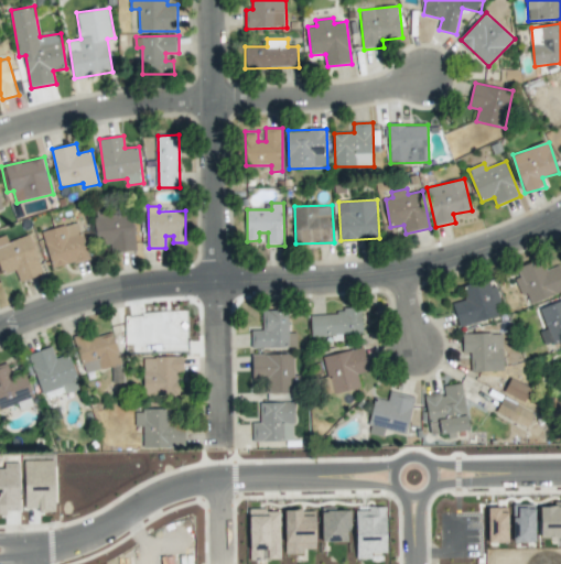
[(112,252),(137,251),(135,208),(96,210),(98,237),(104,236),(104,245),(112,245),(112,252)]
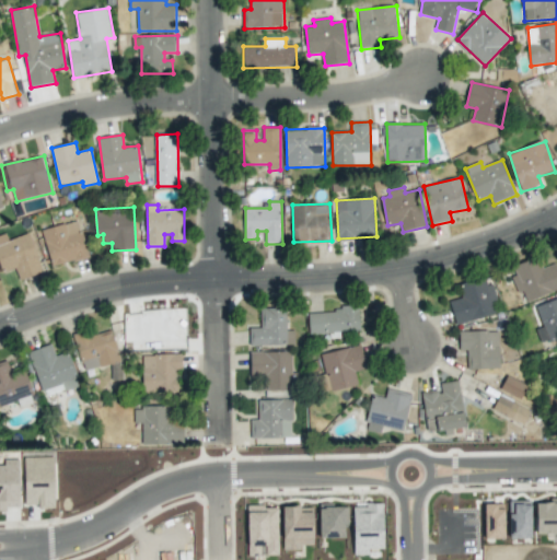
[(43,231),(54,267),(90,257),(80,220),(43,231)]
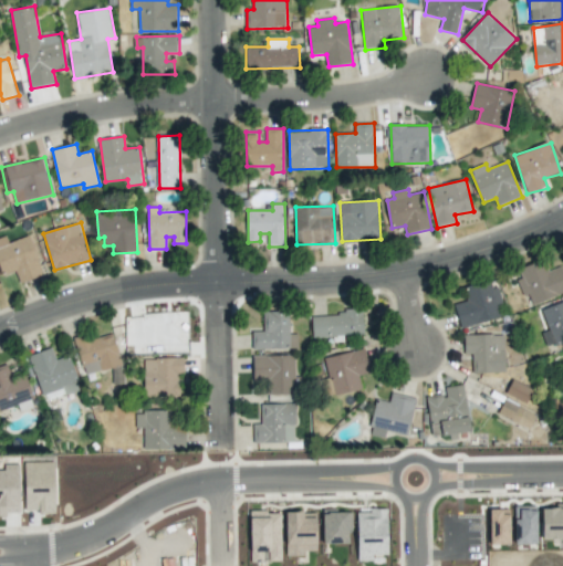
[(10,242),(8,236),(0,238),(0,263),(4,276),(17,272),(21,283),(44,275),(30,236),(10,242)]
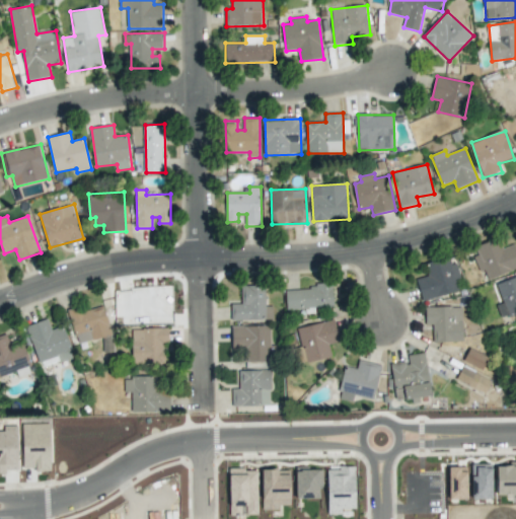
[(487,281),(515,269),(515,244),(504,248),(499,237),(475,247),(478,255),(476,255),(487,281)]
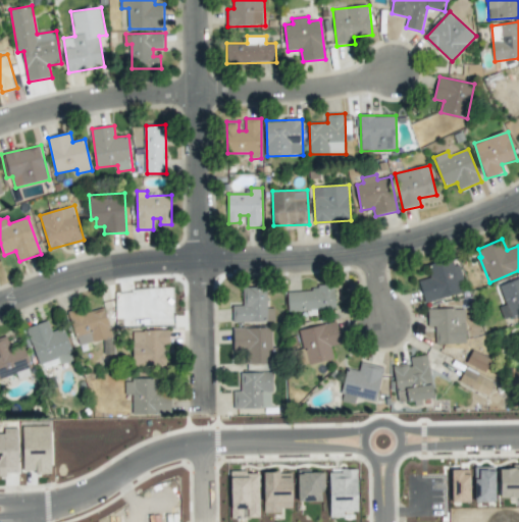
[(420,280),(426,303),(467,292),(458,257),(430,265),(433,277),(420,280)]
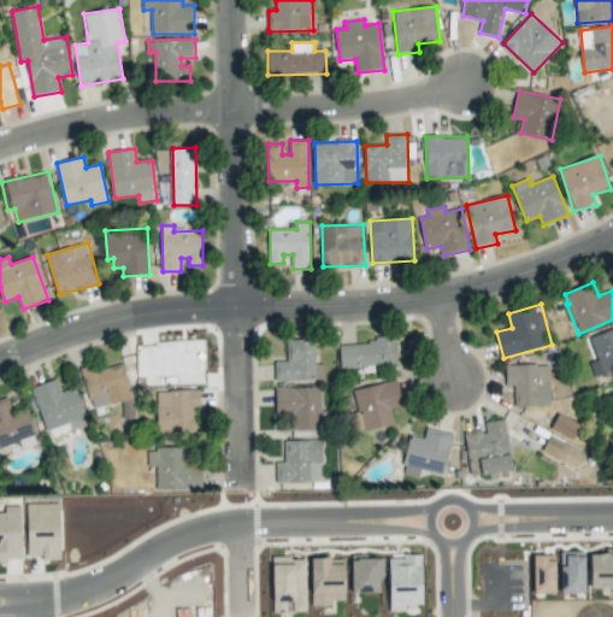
[(612,329),(590,338),(597,360),(591,363),(597,378),(612,372),(612,329)]
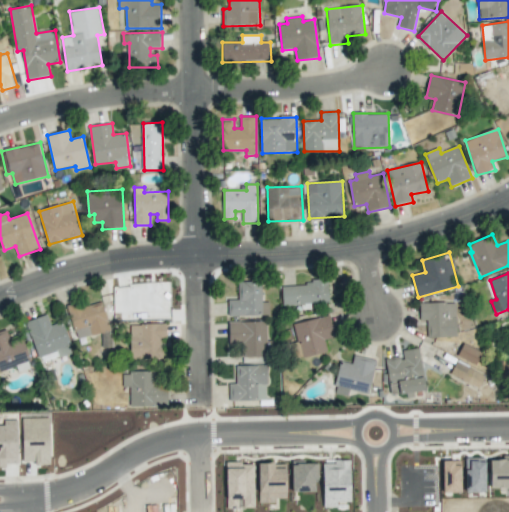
[(263,281),(239,282),(240,300),(229,300),(229,316),(270,315),(270,303),(263,304),(263,281)]
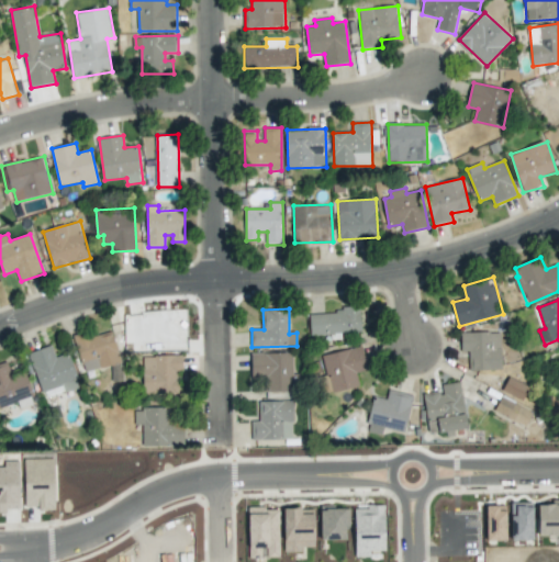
[(362,333),(361,310),(311,312),(312,335),(362,333)]
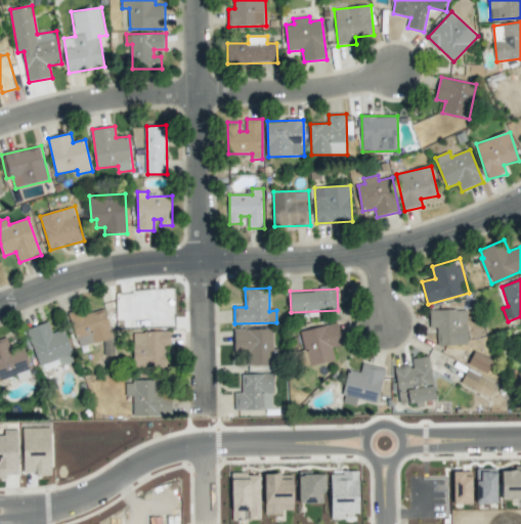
[(76,338),(93,334),(95,343),(114,339),(106,307),(71,315),(76,338)]
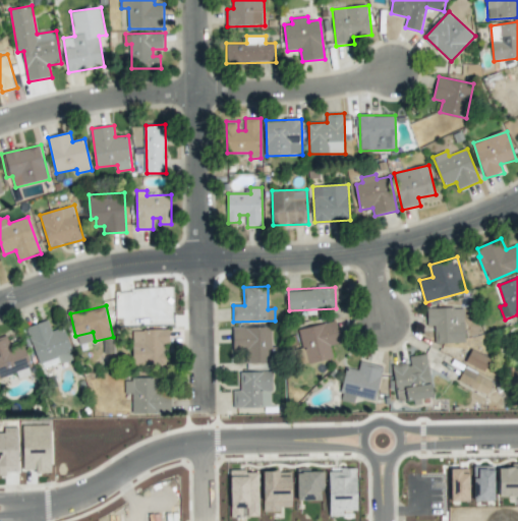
[(466,342),(465,307),(427,308),(428,327),(436,326),(436,343),(466,342)]
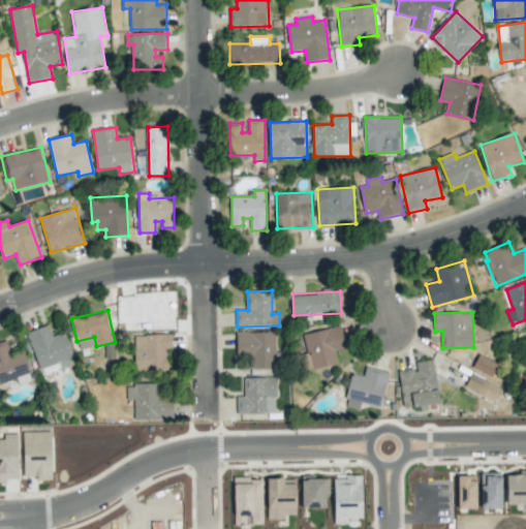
[(29,332),(43,375),(75,365),(65,333),(54,337),(50,324),(29,332)]
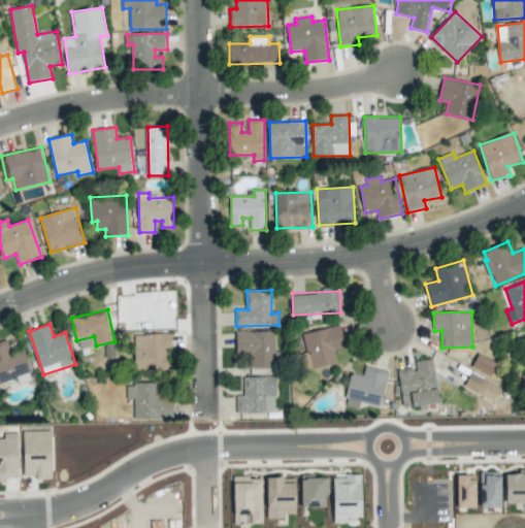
[(302,334),(307,353),(303,354),(307,370),(339,363),(336,351),(347,348),(341,325),(302,334)]
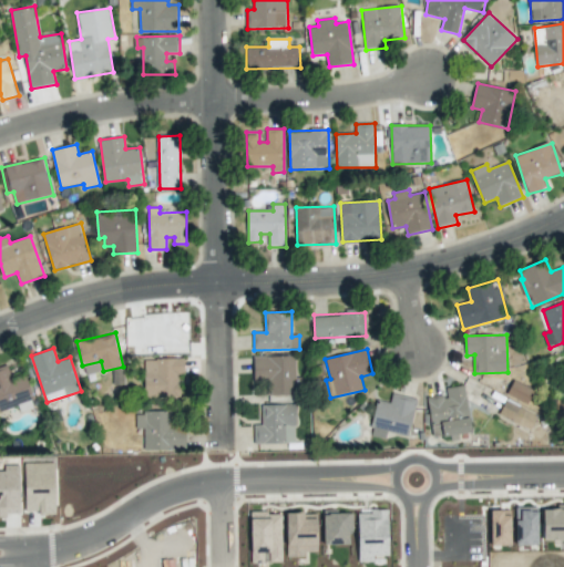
[(255,380),(273,380),(273,395),(297,394),(296,356),(254,357),(255,380)]
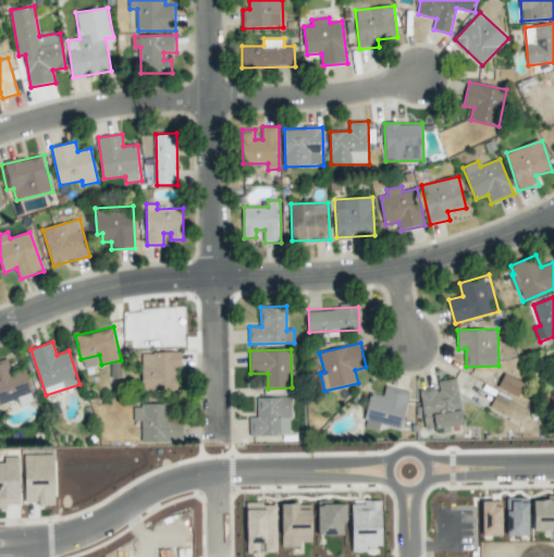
[(183,368),(182,353),(143,353),(144,392),(177,391),(177,368),(183,368)]
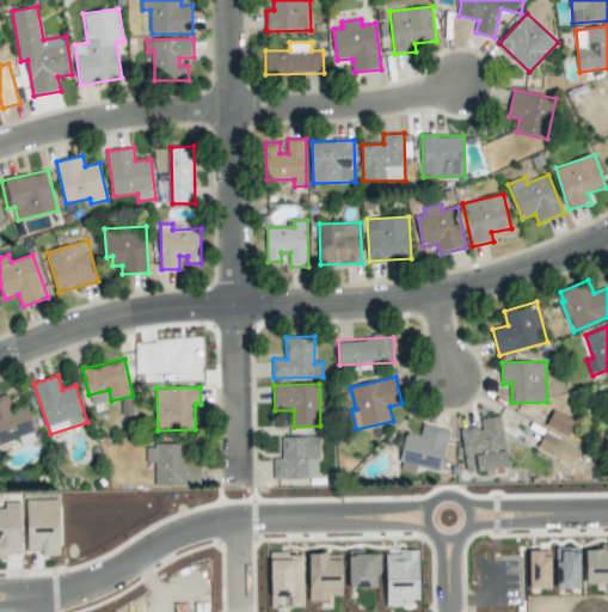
[(0,396),(0,444),(38,432),(29,401),(13,405),(10,393),(0,396)]
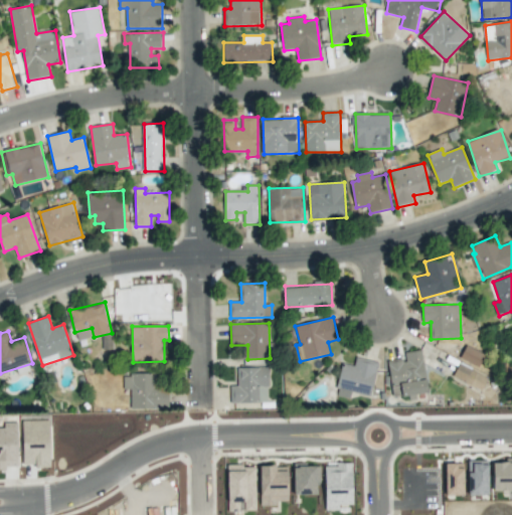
[(461,358),(480,367),(487,355),(468,345),(461,358)]
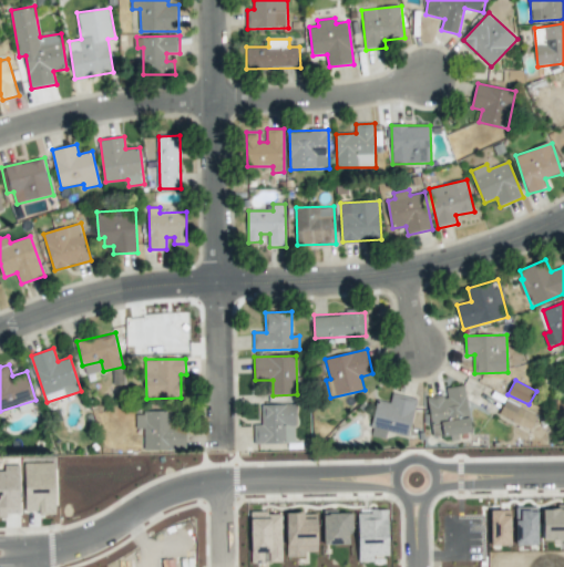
[(467,385),(448,388),(449,395),(429,398),(433,437),(473,433),(467,385)]
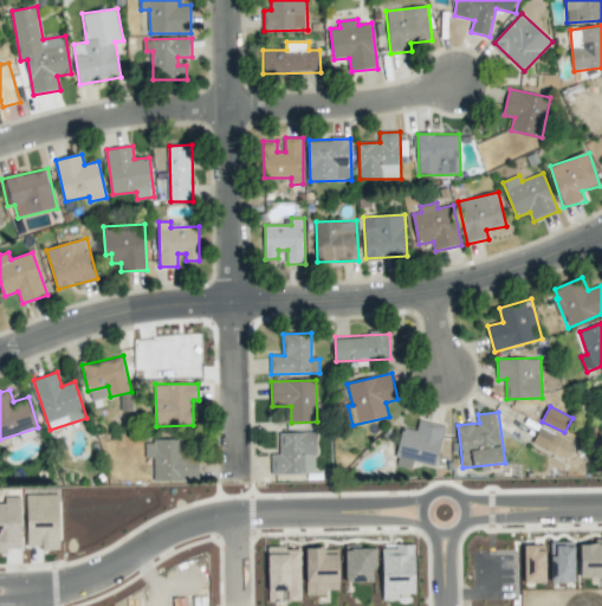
[(397,456),(437,465),(446,426),(420,419),(418,431),(405,427),(397,456)]
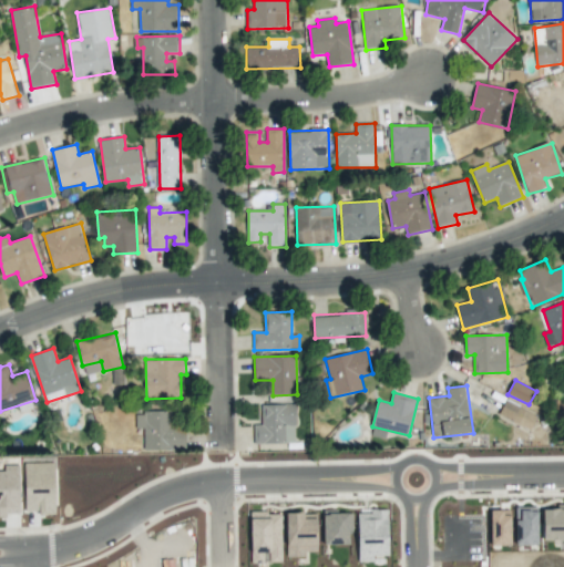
[(500,415),(532,430),(540,415),(508,400),(500,415)]
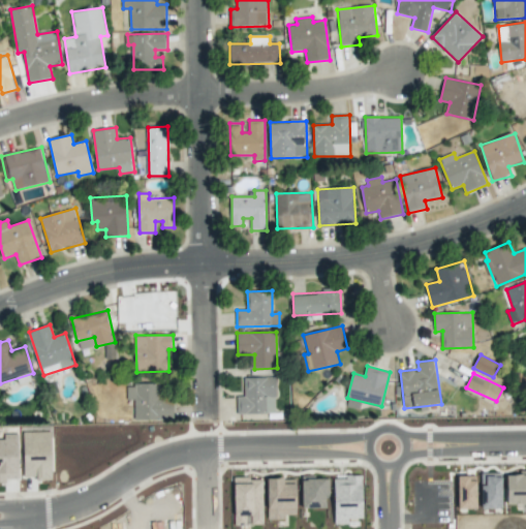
[(277,413),(277,377),(245,378),(245,397),(238,397),(239,414),(277,413)]
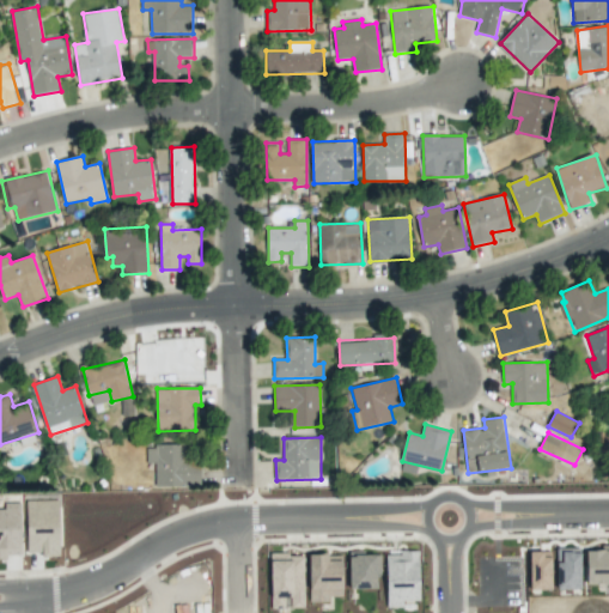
[(157,487),(203,486),(202,460),(196,460),(195,445),(148,445),(148,463),(157,463),(157,487)]
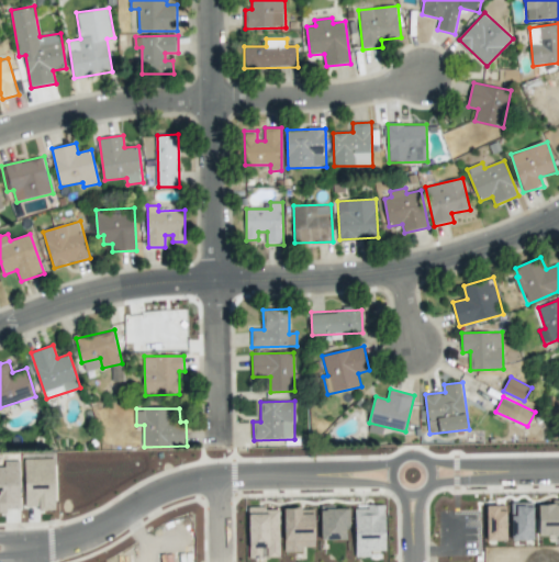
[(56,458),(25,459),(28,507),(40,506),(40,510),(57,510),(56,458)]
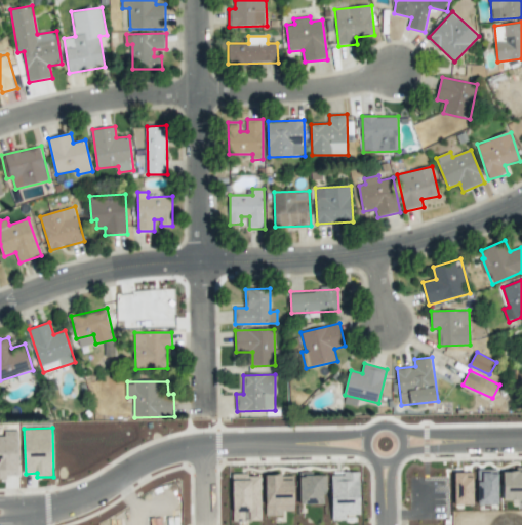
[(0,436),(0,477),(21,478),(19,431),(5,431),(5,436),(0,436)]
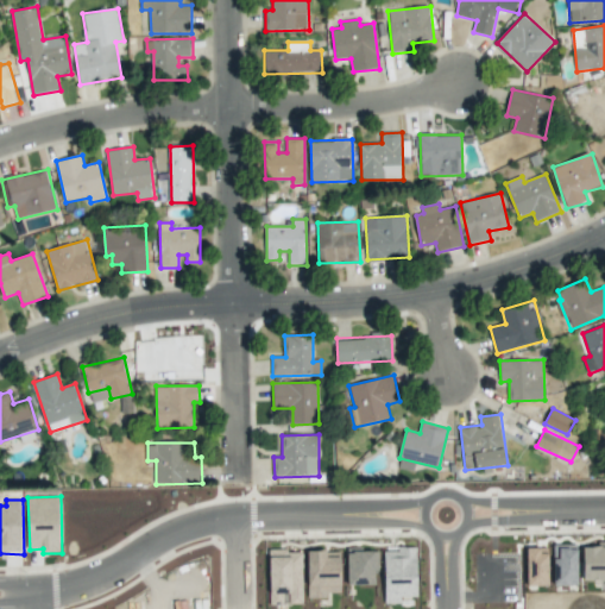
[(584,547),(584,581),(604,579),(604,542),(600,542),(600,547),(584,547)]
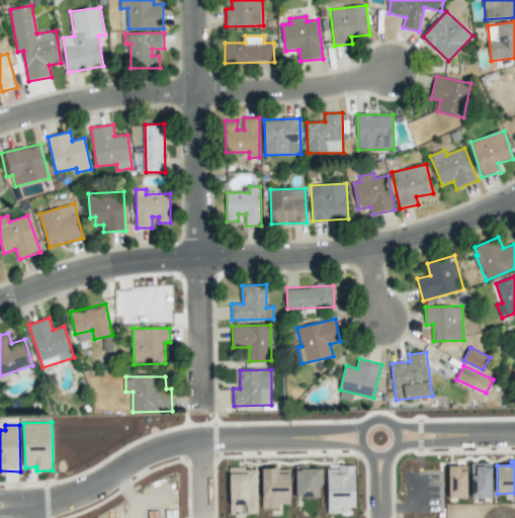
[(473,498),(493,498),(493,462),(473,463),(473,498)]
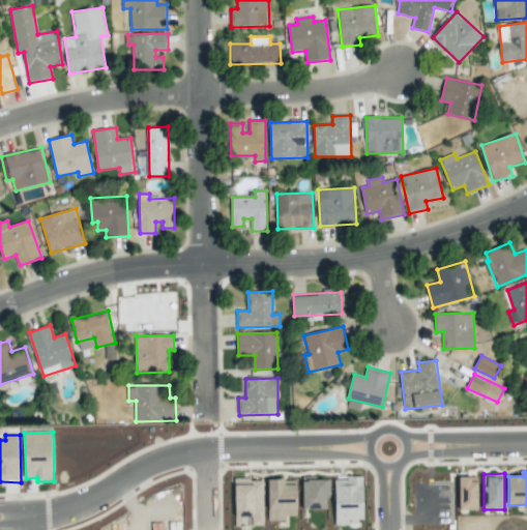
[(337,480),(335,525),(351,526),(351,520),(364,520),(364,476),(348,476),(348,480),(337,480)]
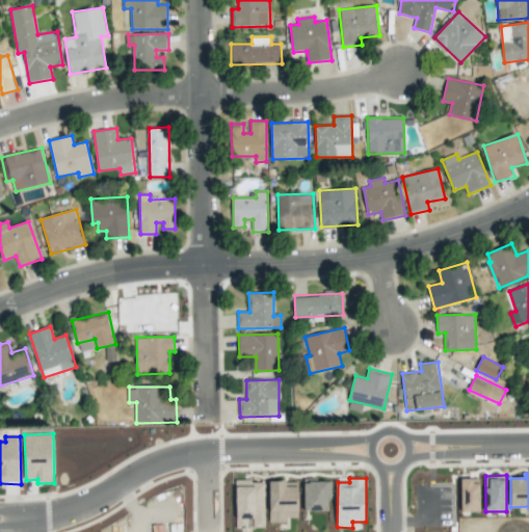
[(461,512),(480,511),(480,478),(461,478),(461,512)]
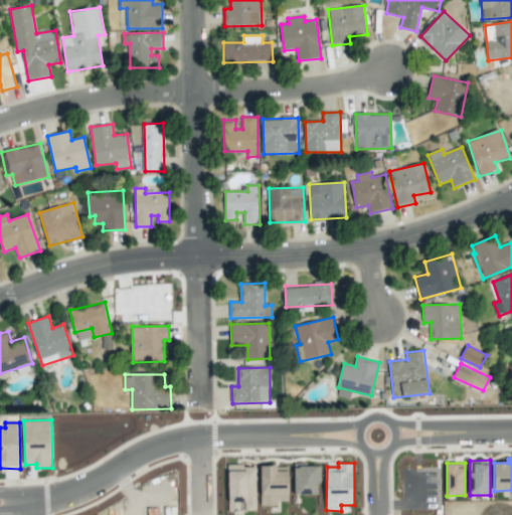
[(257,466),(228,466),(229,511),(258,511),(257,466)]
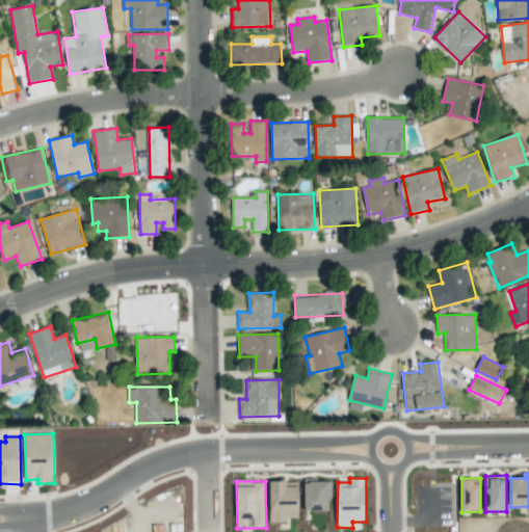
[(299,517),(298,481),(270,481),(270,523),(288,523),(288,517),(299,517)]
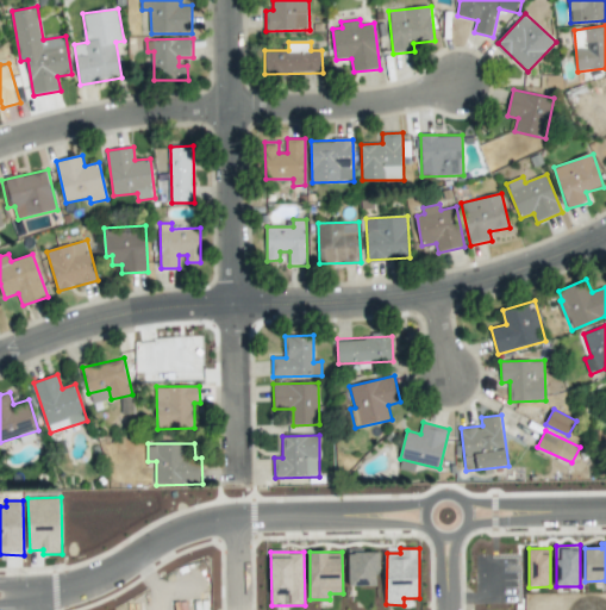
[(379,553),(349,553),(349,586),(379,586),(379,553)]
